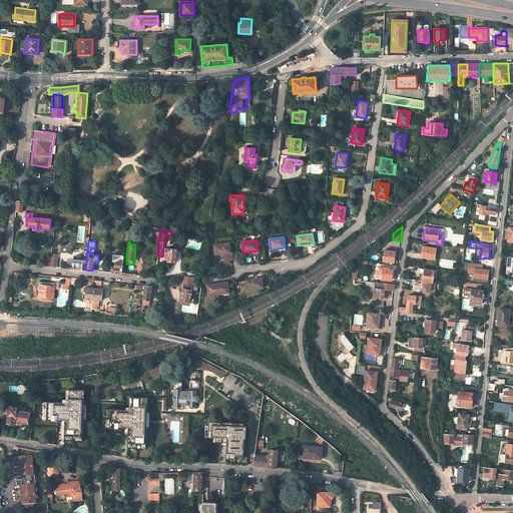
[(230,252),(229,243),(214,244),(215,254),(230,252)]
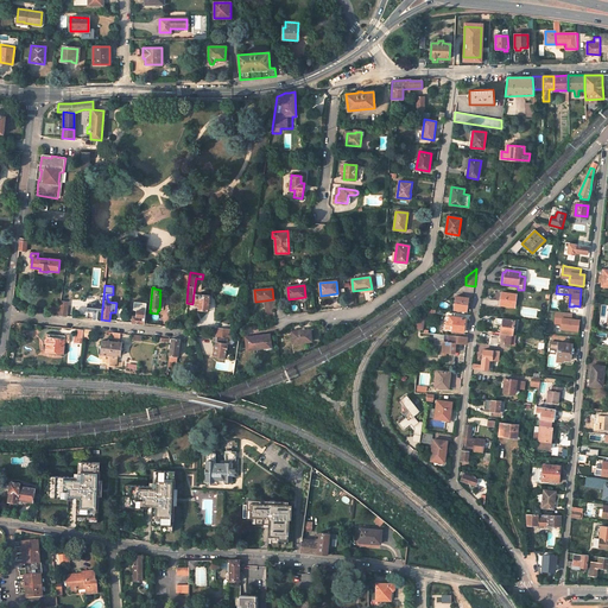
[(514,308),(515,295),(501,292),(500,305),(514,308)]
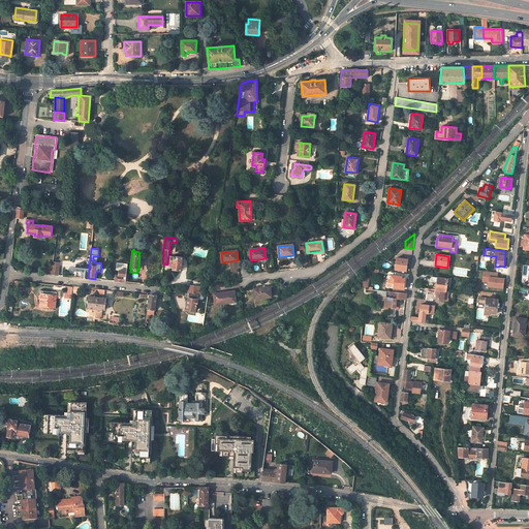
[(181,271),(182,257),(168,255),(167,265),(170,265),(170,267),(174,267),(173,270),(181,271)]
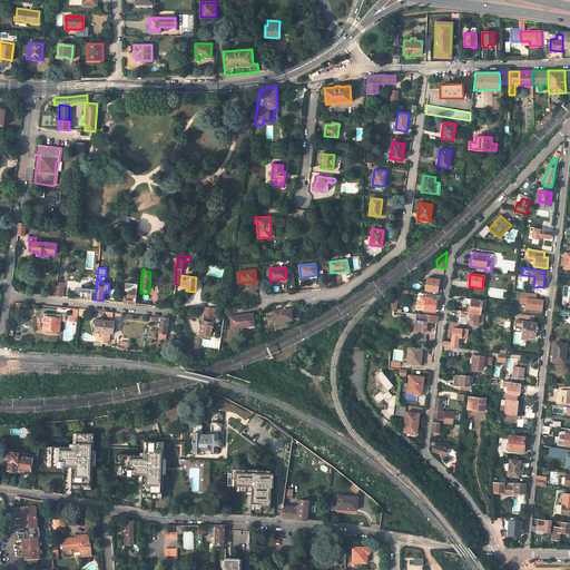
[(90,285),(82,284),(81,298),(95,300),(97,278),(94,278),(92,282),(90,282),(90,285)]
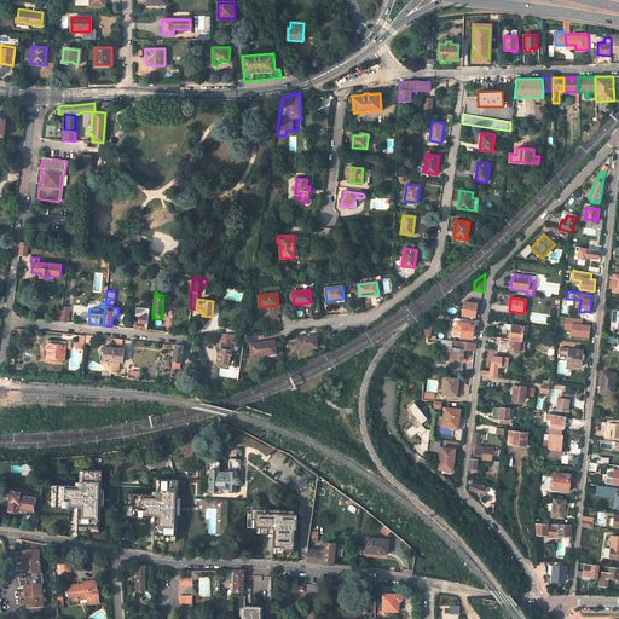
[(475,317),(476,304),(464,302),(463,316),(475,317)]
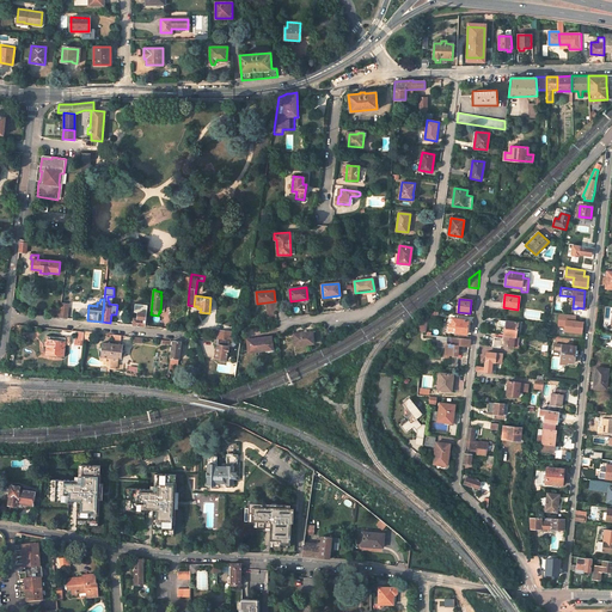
[(67,318),(68,304),(61,303),(60,307),(60,314),(59,317),(67,318)]
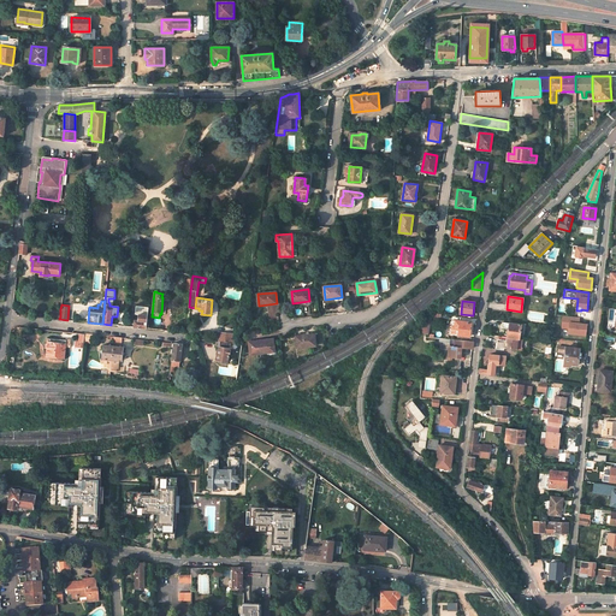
[(148,311),(138,311),(137,320),(135,320),(134,327),(146,329),(148,311)]
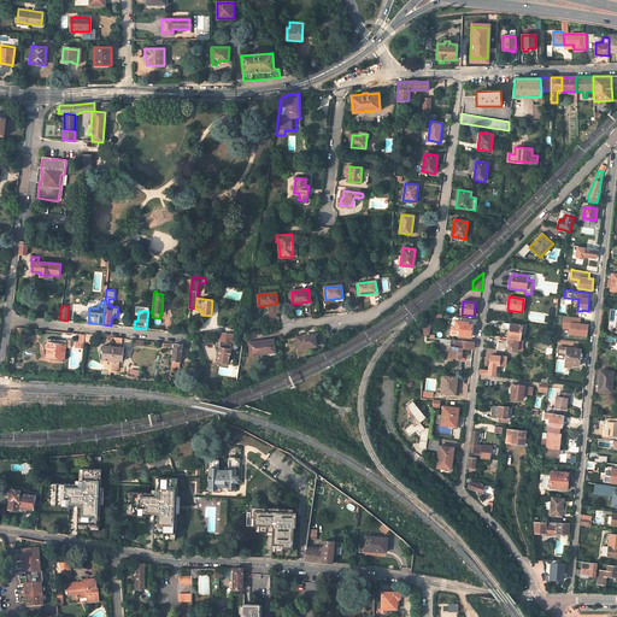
[(430,329),(432,318),(433,315),(423,322),(419,325),(425,329),(430,329)]
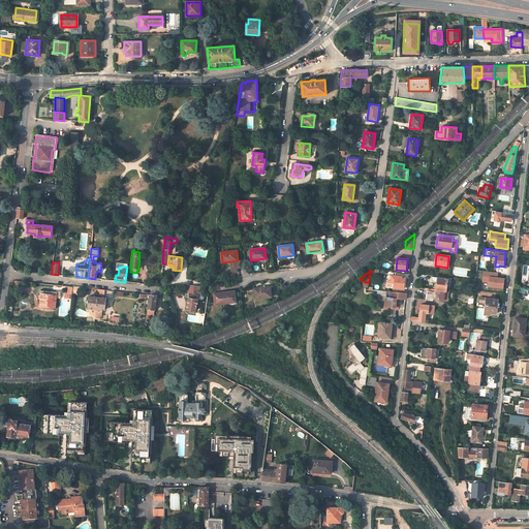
[(497,273),(484,272),(483,282),(489,283),(488,286),(503,288),(504,279),(497,278),(497,273)]
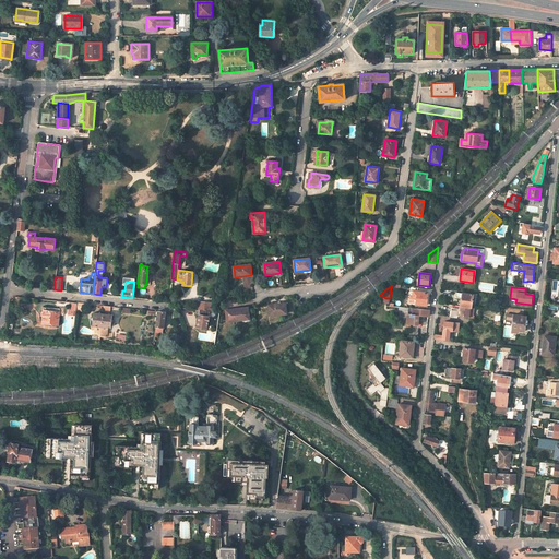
[(426,306),(428,294),(418,293),(416,304),(426,306)]
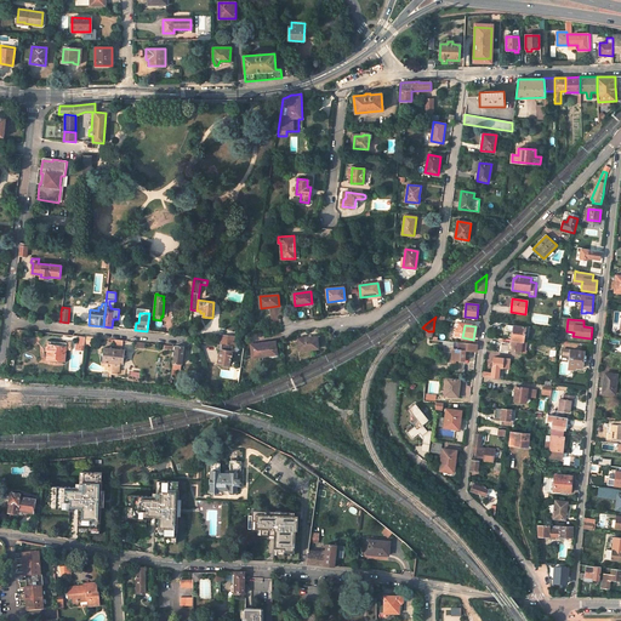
[(513,331),(512,340),(523,342),(524,342),(525,328),(506,325),(505,330),(513,331)]
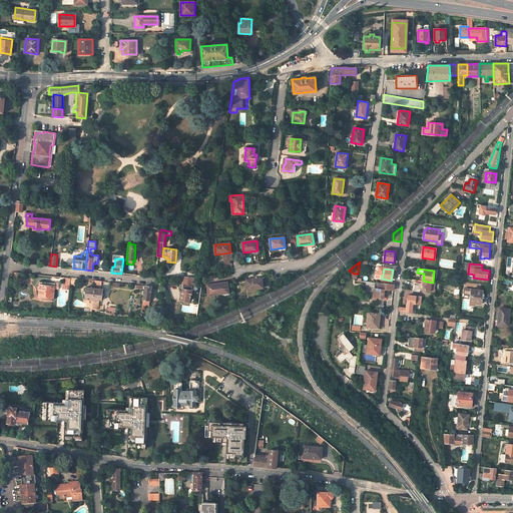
[(192,286),(193,279),(183,278),(182,285),(191,286),(192,286)]
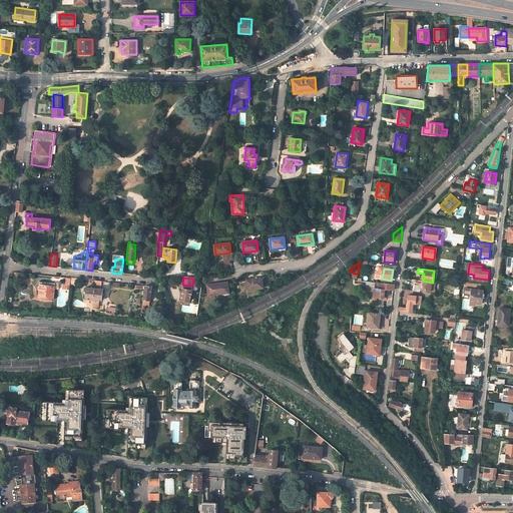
[(263,288),(262,279),(246,281),(247,290),(263,288)]
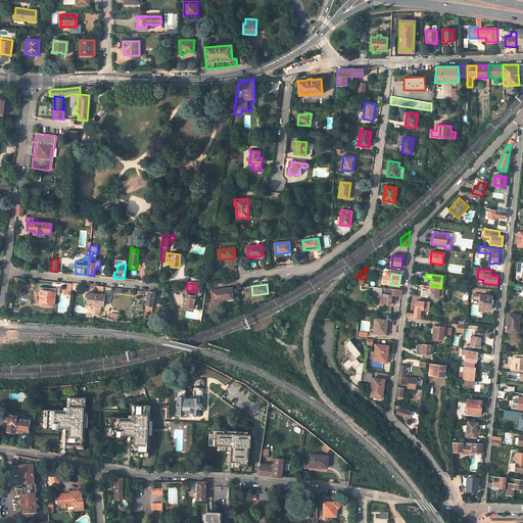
[(422,295),(438,297),(440,288),(431,286),(431,290),(423,289),(422,295)]
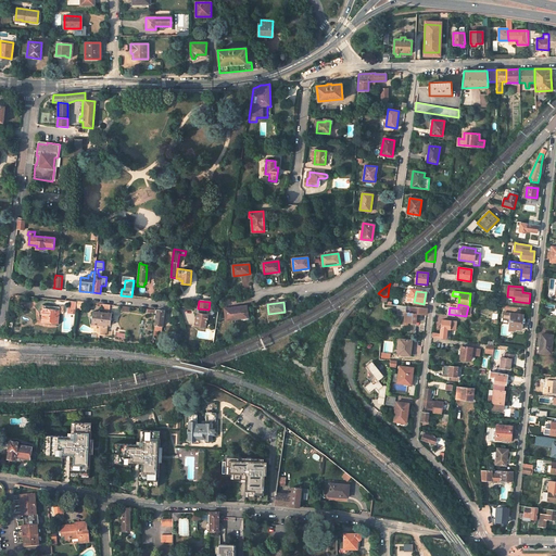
[(41,320),(58,323),(59,311),(62,311),(62,308),(59,307),(60,306),(43,305),(42,311),(41,311),(41,314),(42,314),(41,320)]
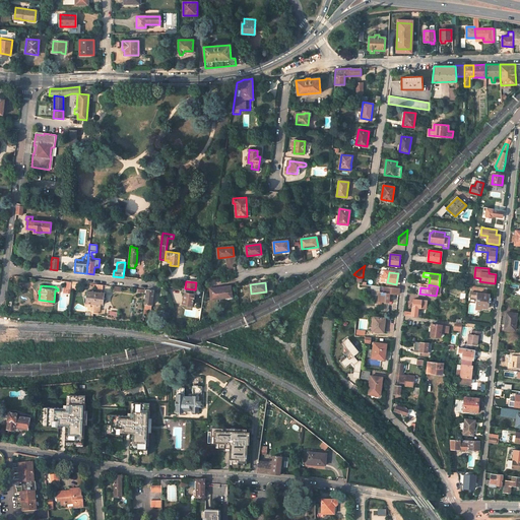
[(382,302),(388,303),(389,295),(399,296),(400,289),(372,285),(371,287),(380,288),(380,291),(379,291),(378,304),(381,305),(382,302)]
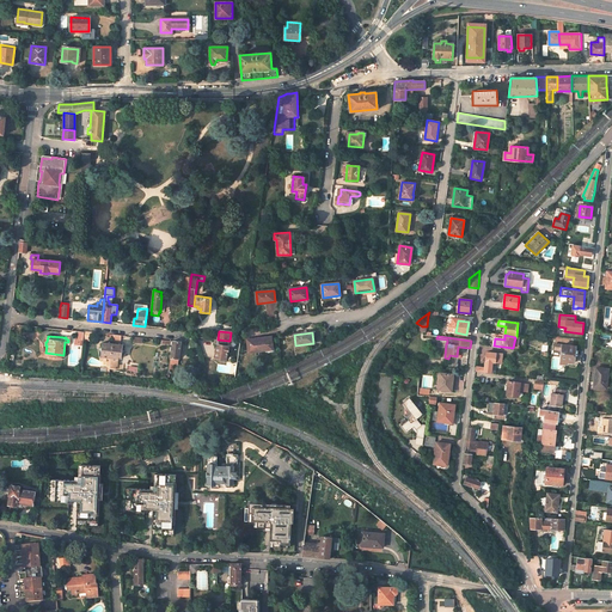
[(274,349),(271,337),(248,340),(249,353),(274,349)]
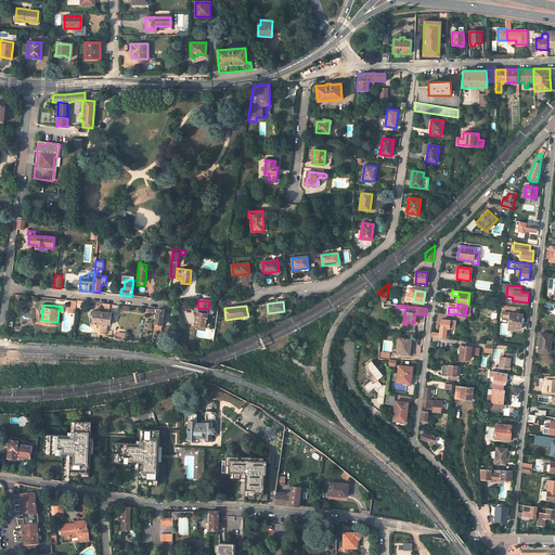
[(195,308),(195,312),(197,313),(195,325),(205,326),(207,309),(195,308)]
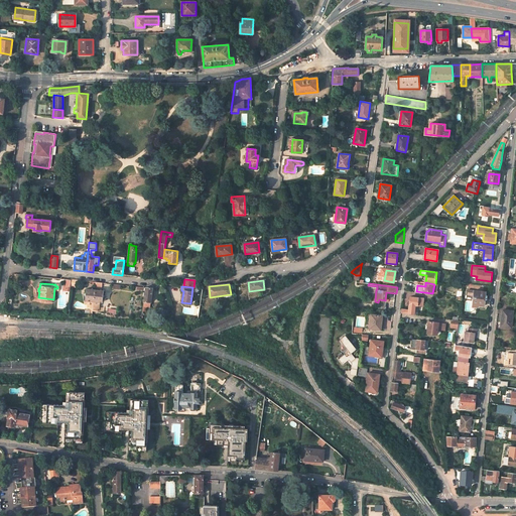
[(146,306),(150,306),(152,288),(145,288),(143,310),(145,310),(146,306)]
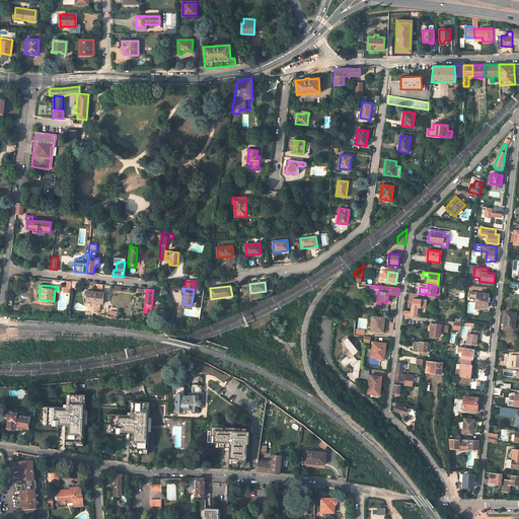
[(87,291),(85,302),(87,302),(86,305),(90,305),(89,308),(93,309),(94,303),(95,292),(87,291)]
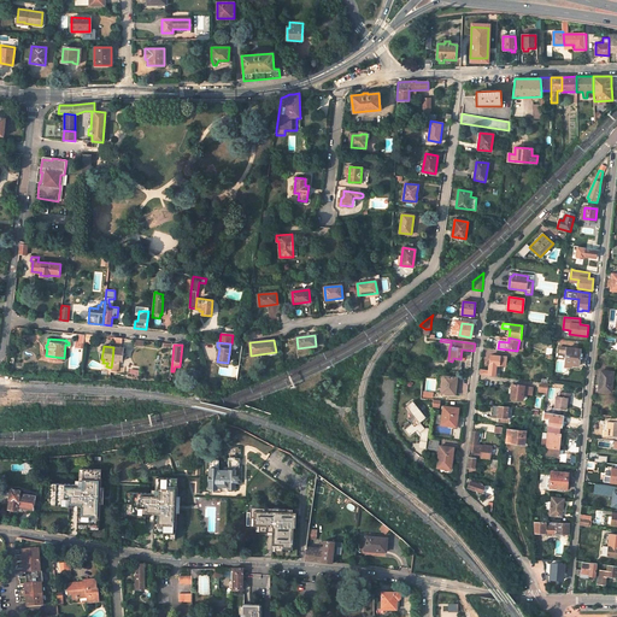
[(122,362),(123,348),(113,347),(112,360),(119,362),(122,362)]
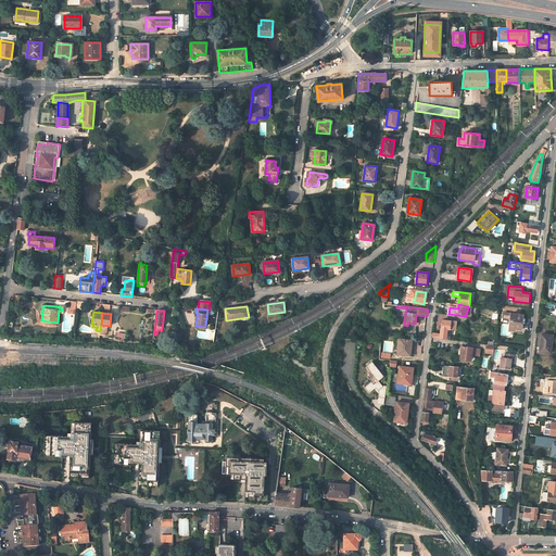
[(522,315),(504,313),(504,317),(510,318),(509,330),(521,331),(522,315)]
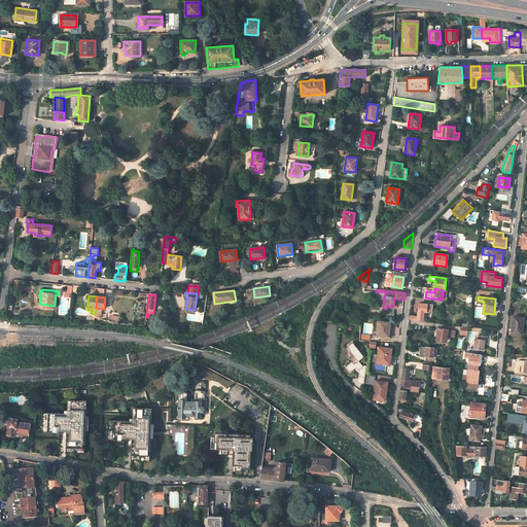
[(431,313),(432,305),(420,303),(418,316),(410,315),(410,320),(423,322),(424,312),(431,313)]
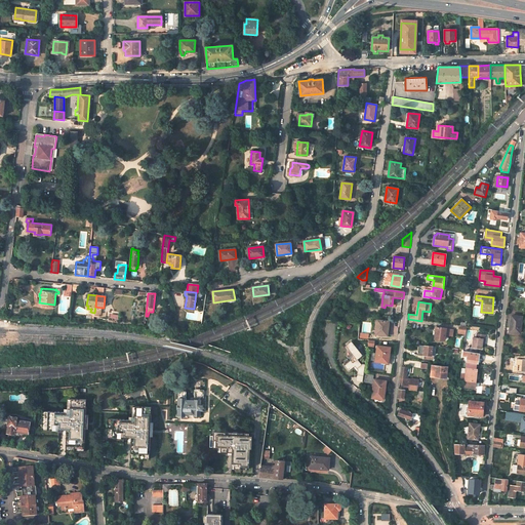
[(520,333),(521,317),(511,316),(510,331),(520,333)]
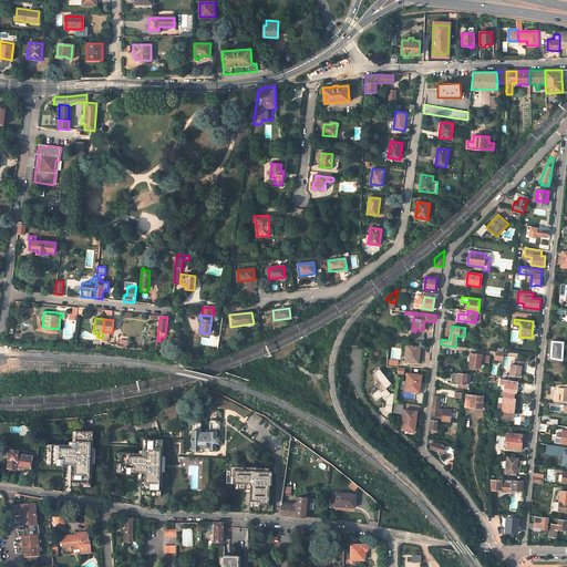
[(418,362),(420,347),(408,346),(405,361),(418,362)]
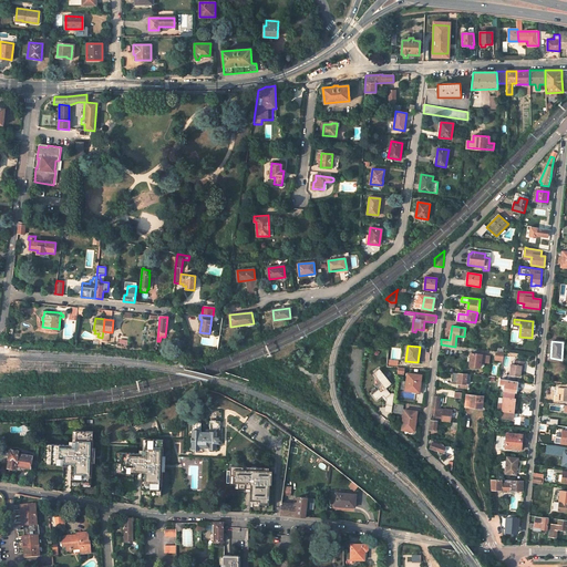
[(495,352),(494,360),(503,361),(504,353),(495,352)]
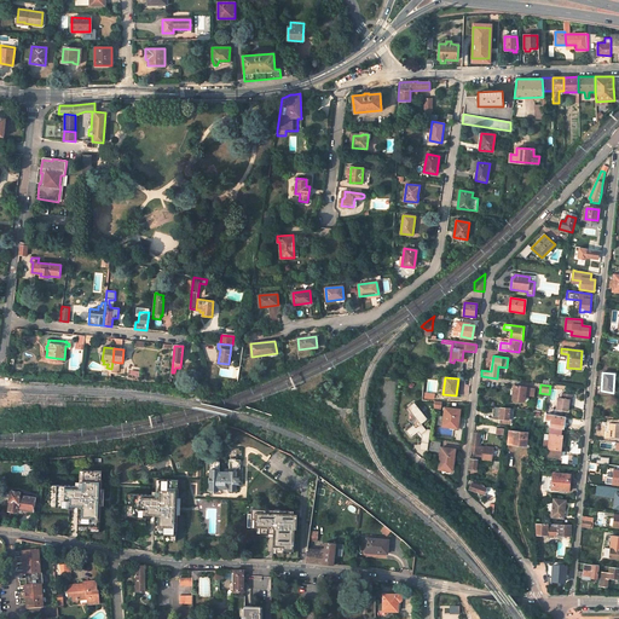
[(532,397),(533,388),(513,386),(512,399),(524,401),(524,395),(532,397)]
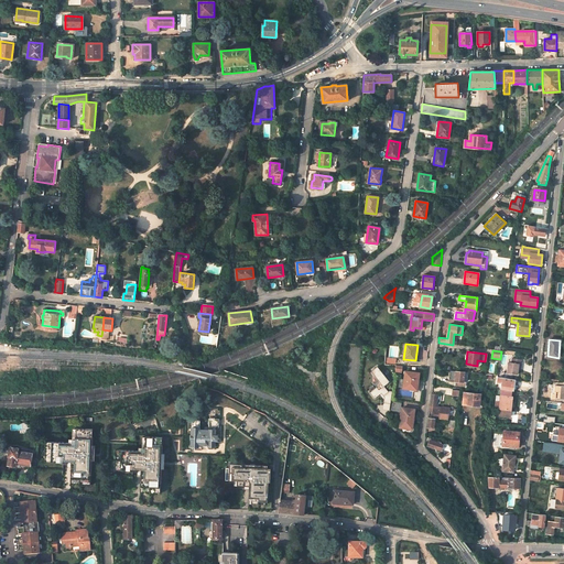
[(507,373),(517,373),(519,364),(520,364),(521,359),(512,359),(511,362),(508,362),(507,373)]
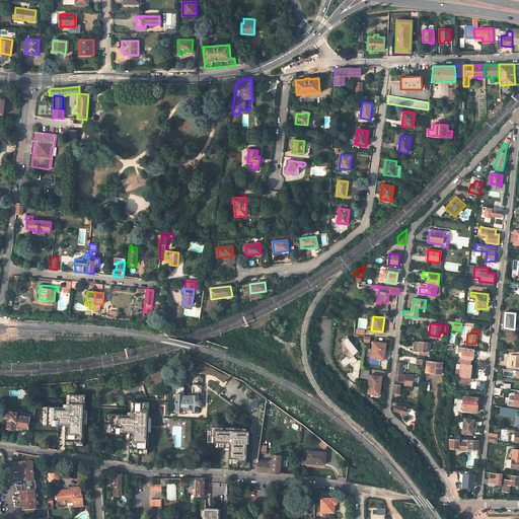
[(359,351),(348,337),(343,342),(350,351),(346,354),(347,356),(341,361),(346,367),(351,363),(352,362),(354,365),(354,367),(354,370),(360,371),(362,360),(359,360),(358,360),(354,355),(359,351)]
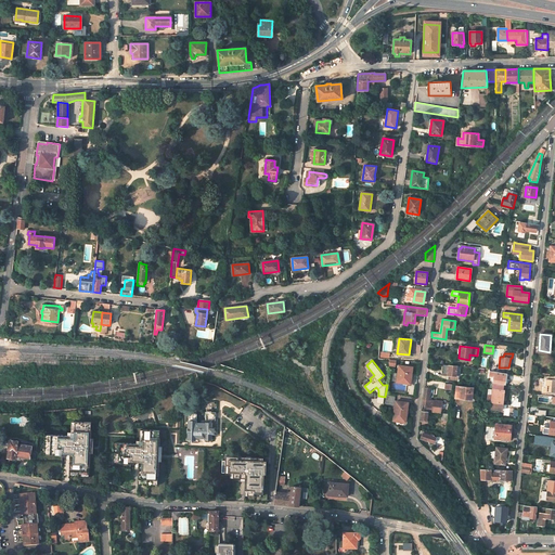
[(449,379),(459,381),(459,376),(456,375),(457,365),(450,365),(444,365),(442,374),(450,375),(449,379)]
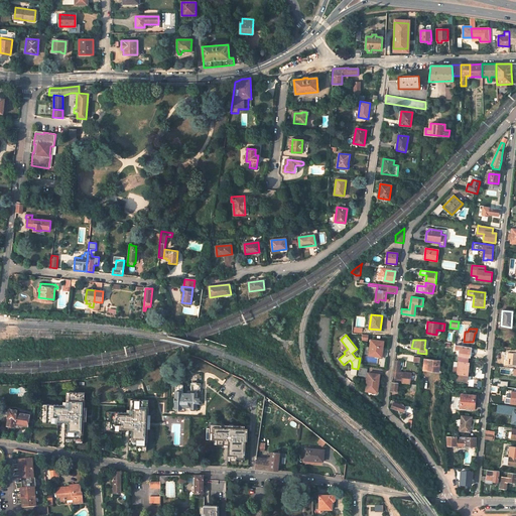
[(382,349),(383,343),(371,342),(369,356),(375,357),(380,357),(381,349),(382,349)]
